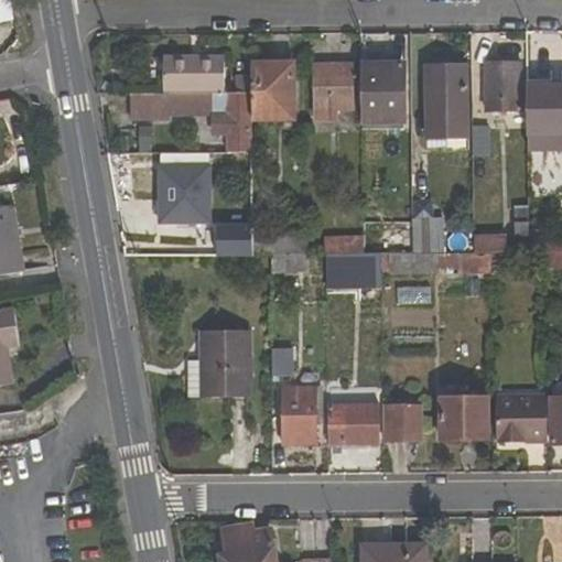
[(162,92),(224,92),(224,57),(162,56),(162,92)]
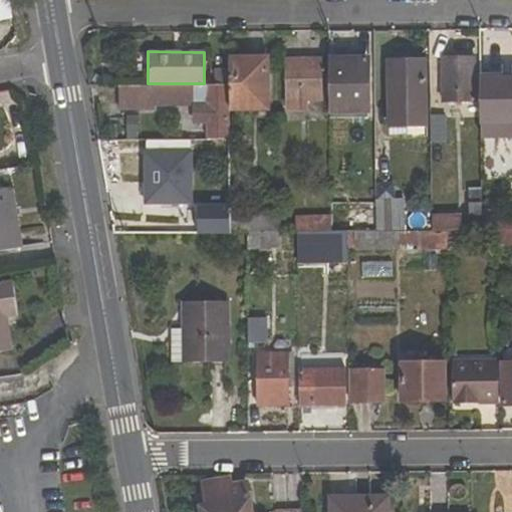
[(266,107),(266,58),(229,58),(229,83),(229,107),(266,107)]
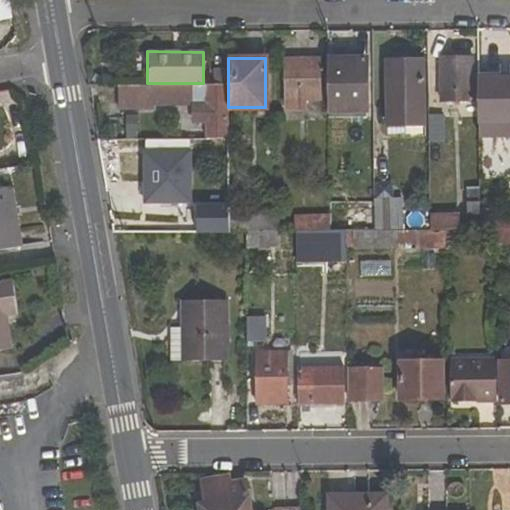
[(387,126),(426,125),(424,58),(386,59),(387,126)]
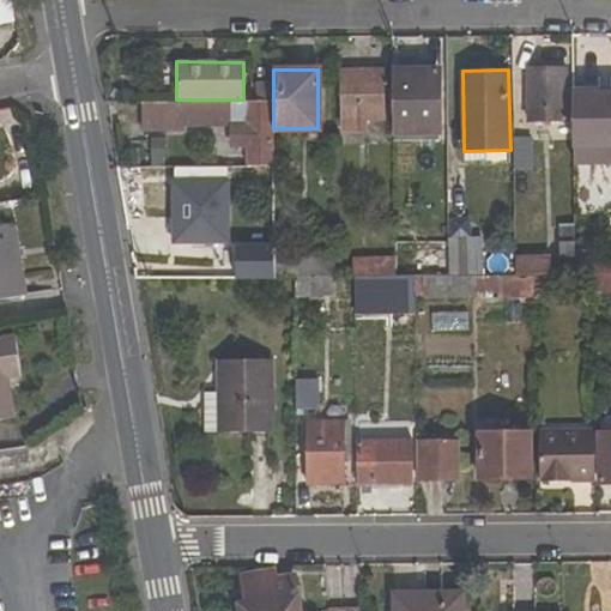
[(564,70),(527,70),(527,118),(564,118),(564,70)]
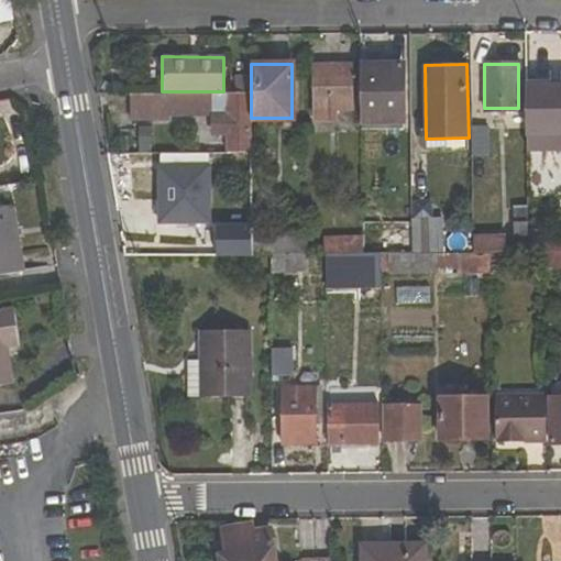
[(332,118),(332,107),(350,107),(349,65),(316,66),(316,118),(332,118)]
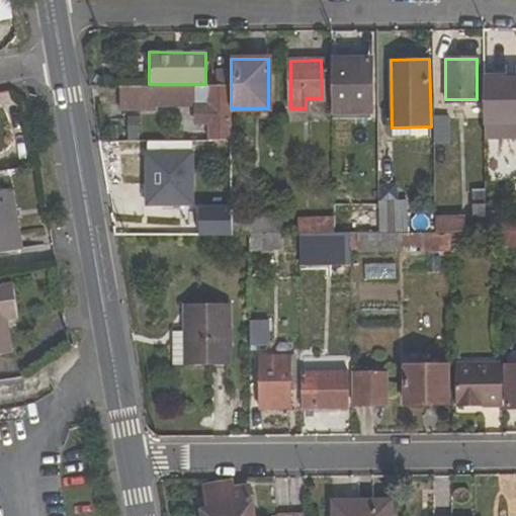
[(331,61),(331,110),(369,110),(369,61),(331,61)]
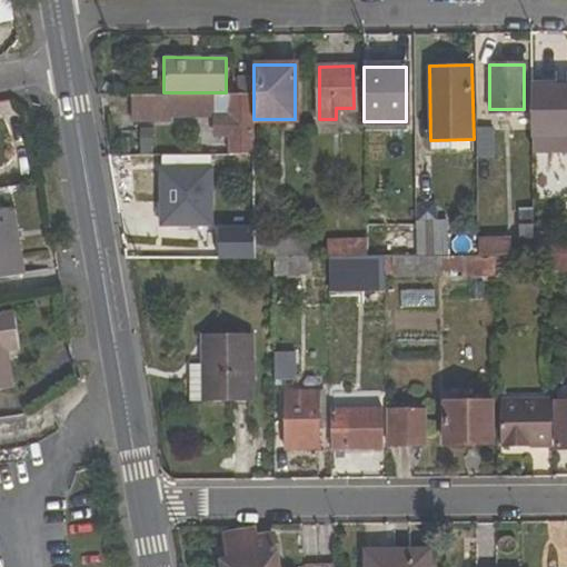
[(566,83),(530,85),(531,136),(566,135),(566,83)]
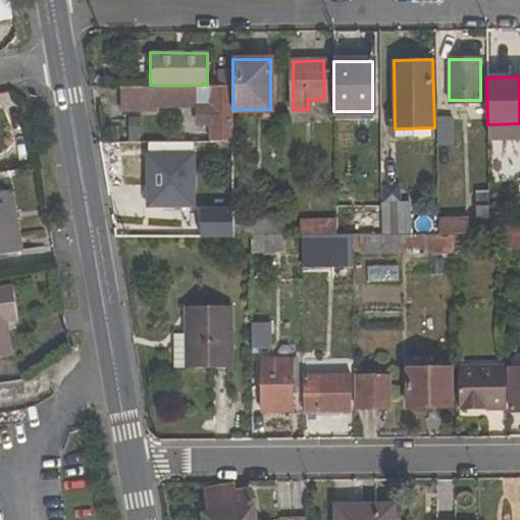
[(117,108),(196,108),(196,141),(232,140),(232,109),(232,85),(207,85),(150,85),(118,85),(117,108)]
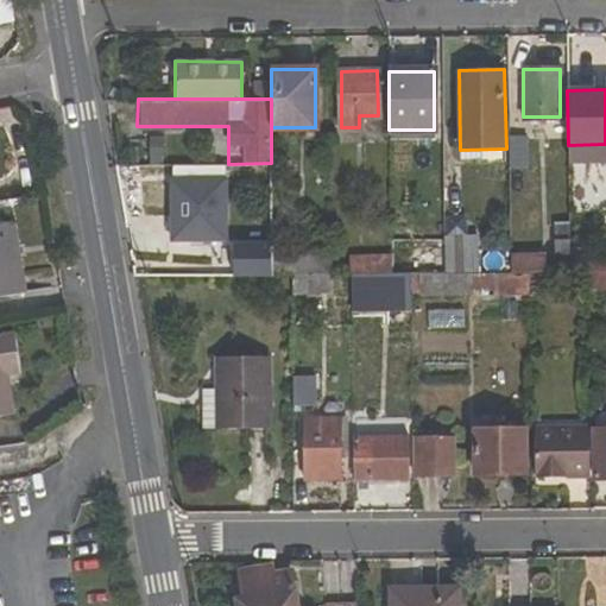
[(223,182),(172,182),(172,238),(223,237),(223,182)]
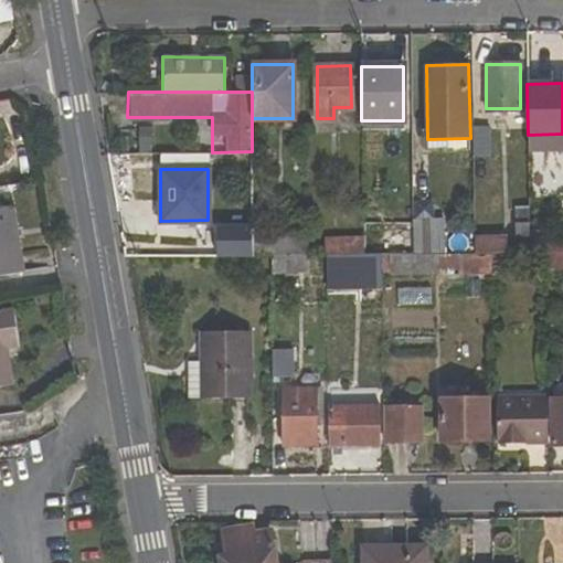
[(14,204),(0,206),(0,274),(24,271),(14,204)]
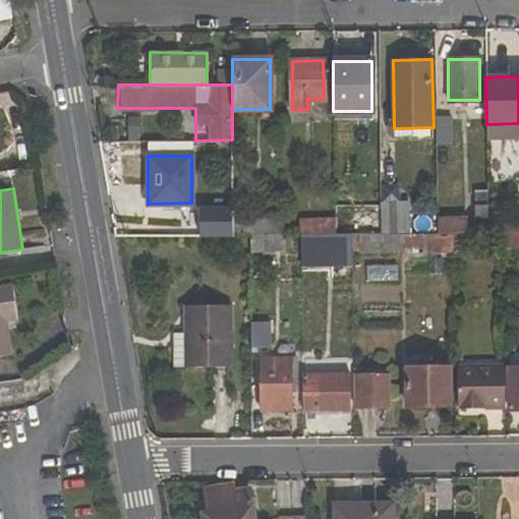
[(381,203),(364,204),(364,209),(351,209),(351,232),(352,232),(381,232),(381,203)]
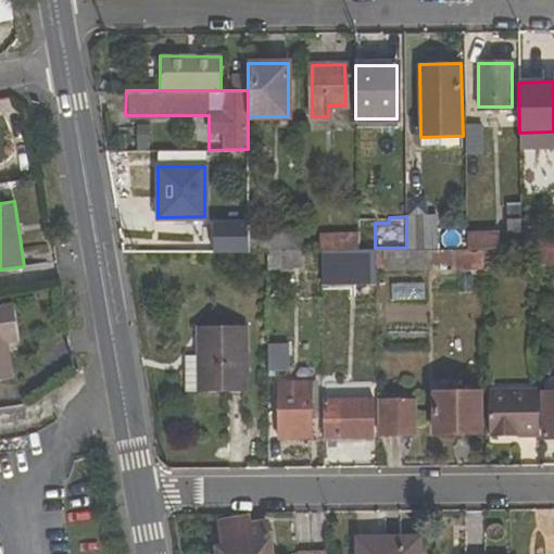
[(429,216),(412,216),(413,248),(430,248),(429,216)]
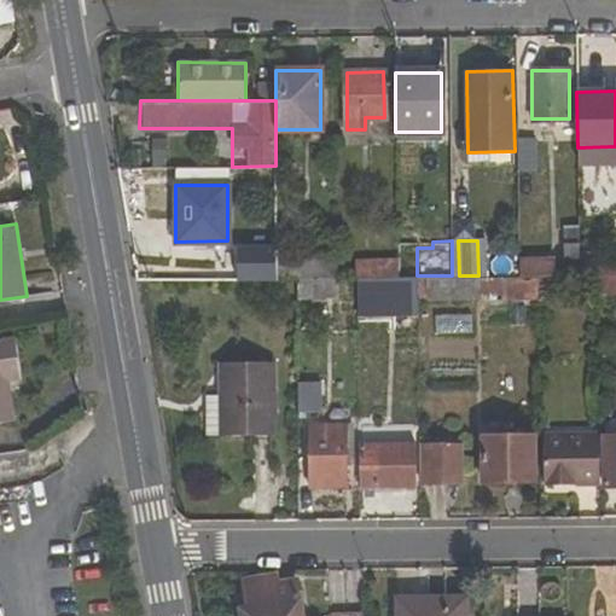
[(562,243),(562,256),(577,256),(577,243),(562,243)]
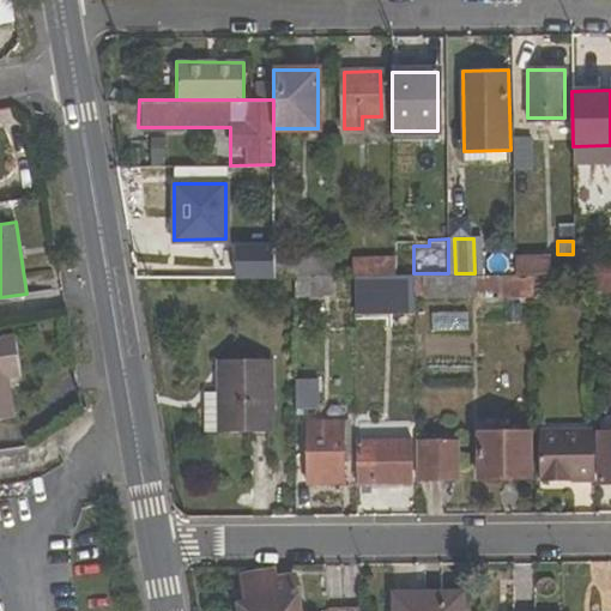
[(332,252),(273,252),(274,276),(294,276),(333,274),(332,252)]
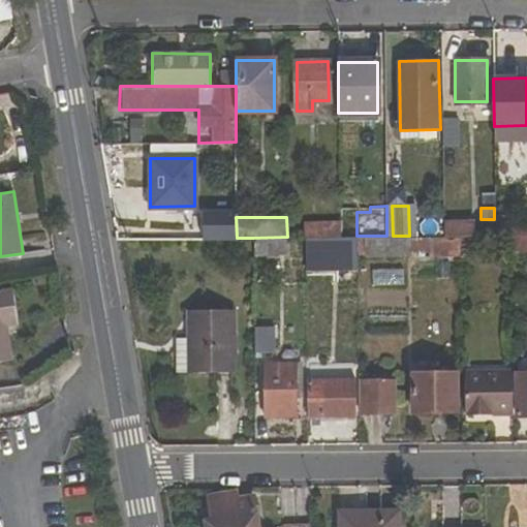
[(459,235),(474,235),(474,219),(456,219),(456,235),(459,235)]
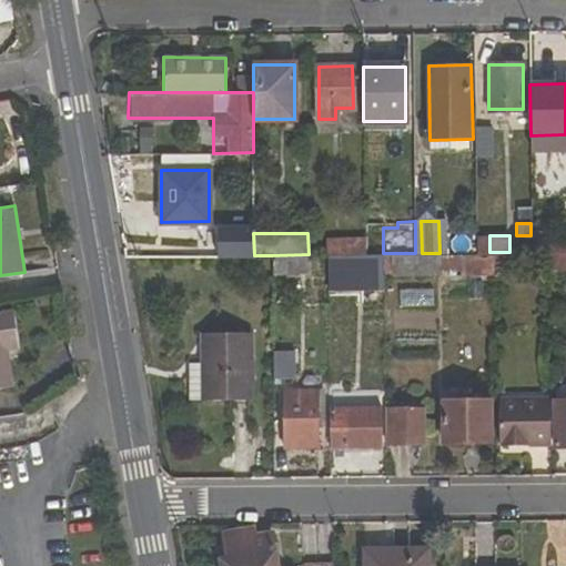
[(364,254),(364,238),(325,238),(326,254),(327,254),(364,254)]
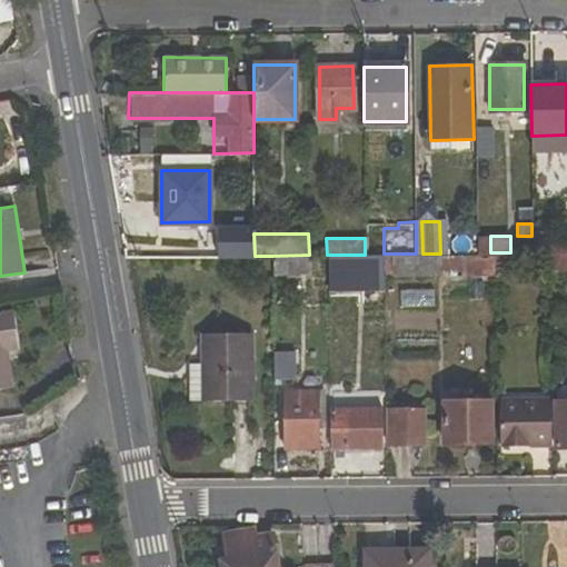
[(272,274),(309,274),(309,255),(272,256),(272,274)]
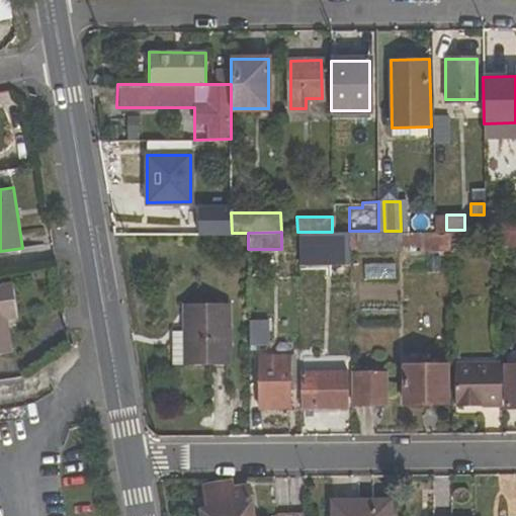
[(422,232),(357,233),(357,250),(402,249),(402,246),(423,246),(422,232)]
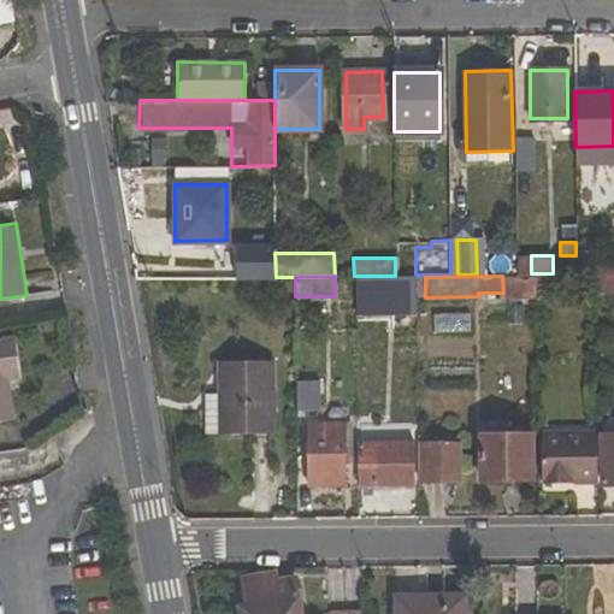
[(417,299),(417,277),(381,278),(381,300),(417,299)]
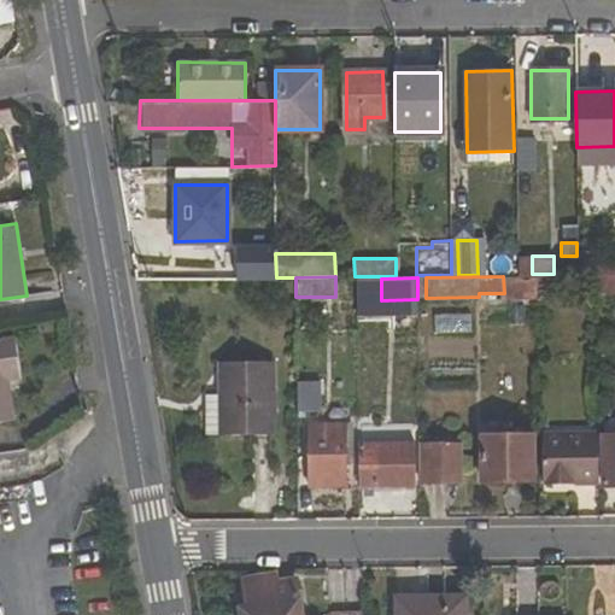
[(0,421),(15,420),(9,379),(22,378),(16,338),(0,340),(0,421)]
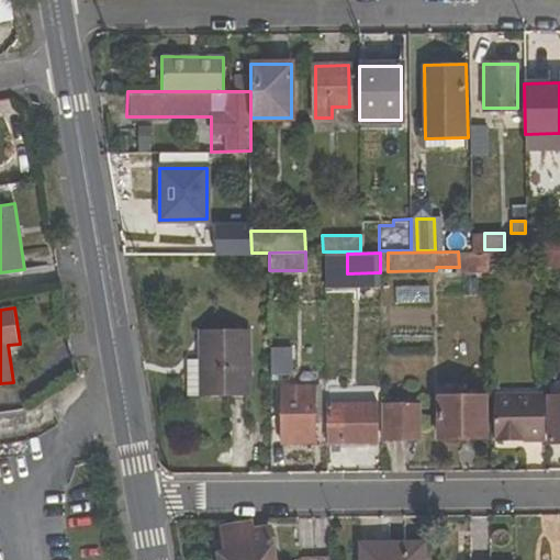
[(249,331),(200,329),(200,359),(187,359),(186,395),(248,396),(249,331)]
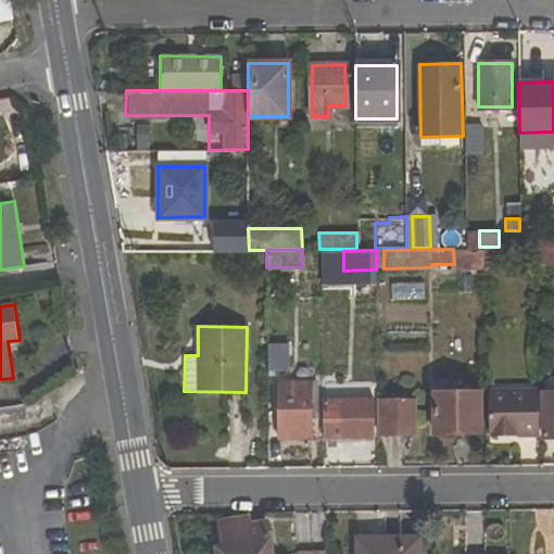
[(267,343),(267,368),(284,368),(284,344),(267,343)]
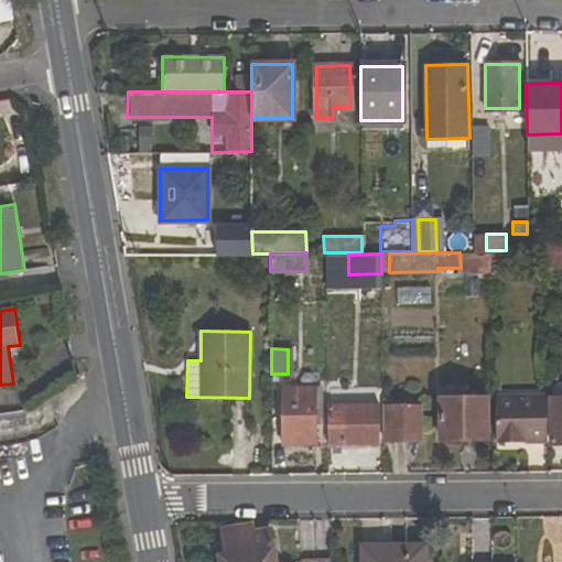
[(313,388),(281,389),(282,442),(314,441),(313,388)]
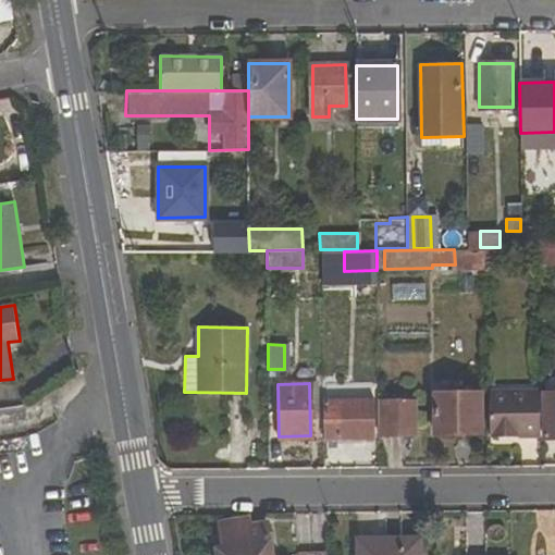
[(490,390),(491,438),(542,436),(540,389),(490,390)]
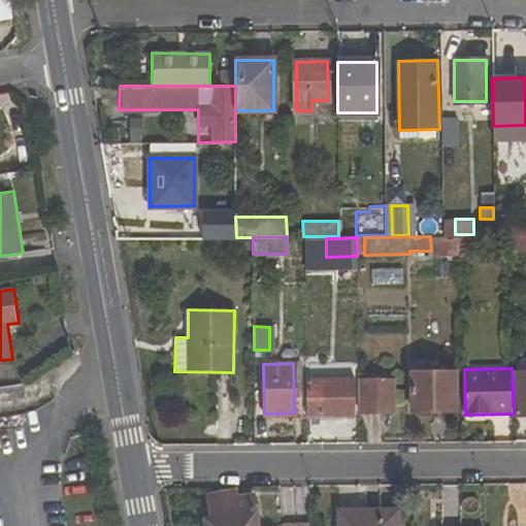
[(409,412),(458,411),(457,370),(409,370),(409,412)]
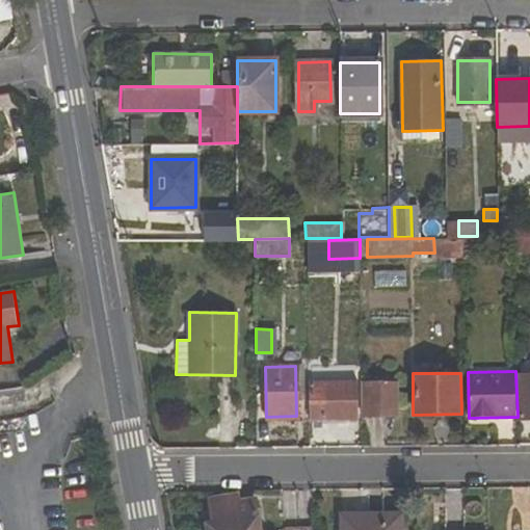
[(529,373),(521,374),(521,417),(529,416),(529,373)]
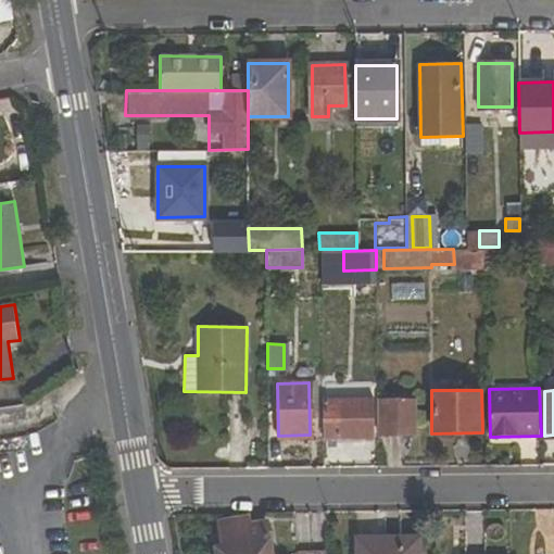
[(374,398),(324,398),(324,437),(373,437),(374,398)]
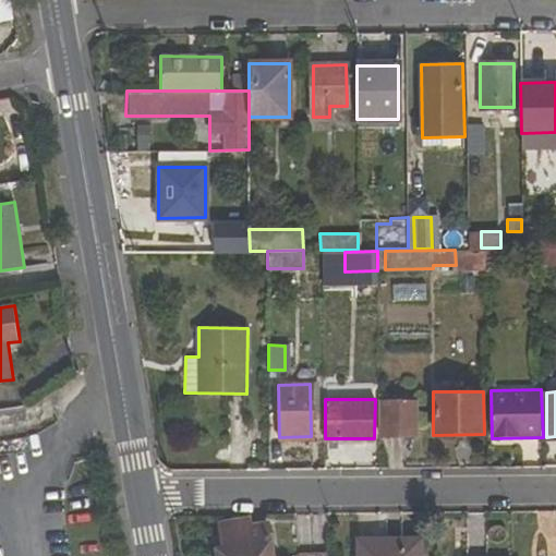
[(377,400),(377,435),(418,436),(417,400),(377,400)]
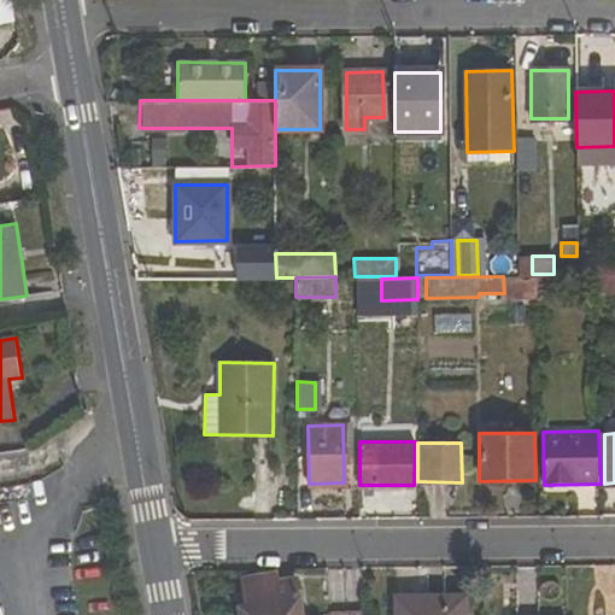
[(274,575),(242,580),(247,607),(242,608),(242,614),(299,614),(294,579),(275,581),(274,575)]
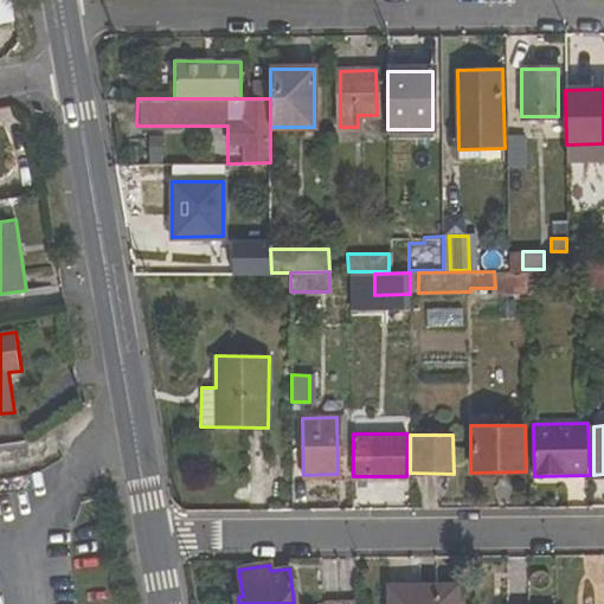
[(455,603),(456,585),(390,585),(390,603),(455,603)]
